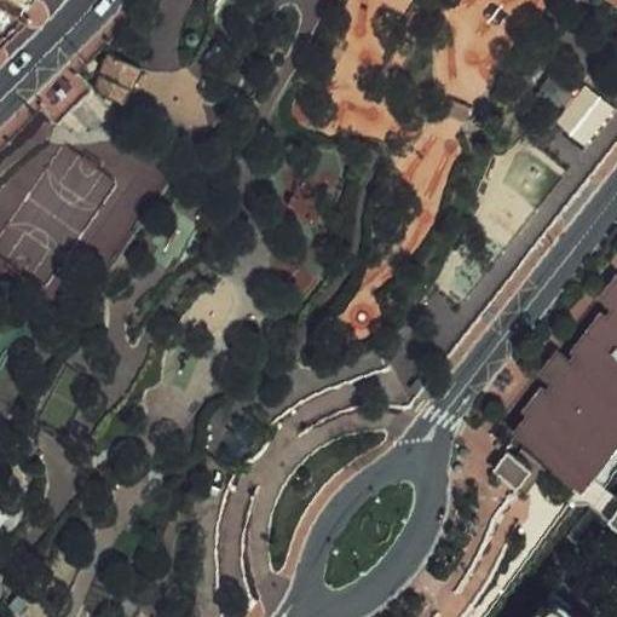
[(0,50),(17,22),(0,11),(0,50)]
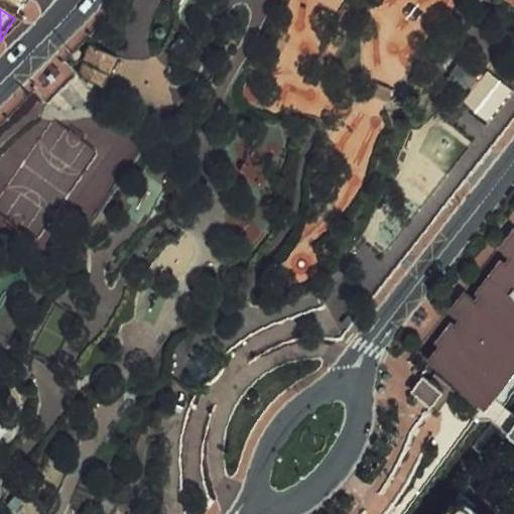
[(110,73),(115,61),(91,50),(77,81),(101,92),(110,73)]
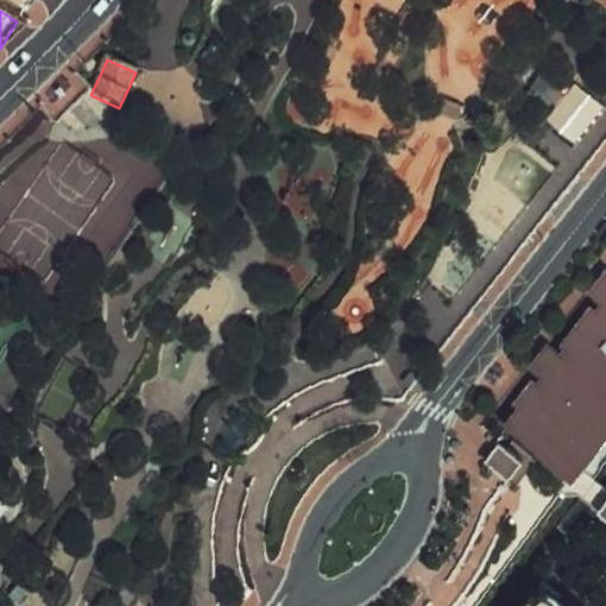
[(544,120),(575,141),(603,102),(572,82),(544,120)]
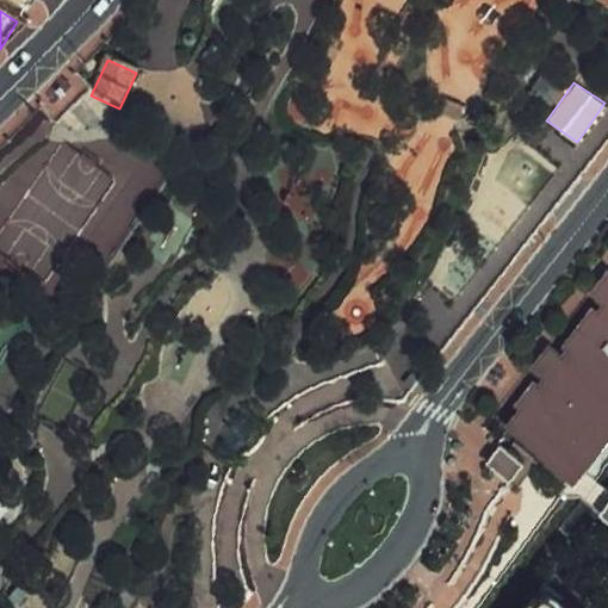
[(607,429),(607,275),(607,274),(587,298),(600,309),(595,314),(589,309),(558,348),(563,353),(558,359),(547,349),(529,371),(541,382),(537,388),(531,383),(510,408),(516,413),(503,428),(564,482),(607,429)]
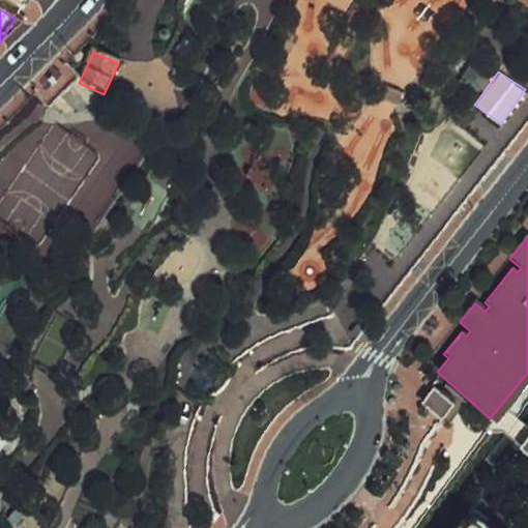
[(435,393),(430,399),(434,402),(444,411),(457,421),(467,409),(441,386),(435,393)]
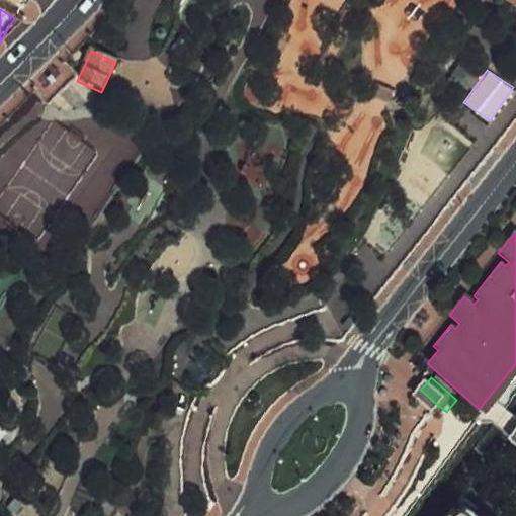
[(464,515),(452,507),(446,515),(464,515)]
